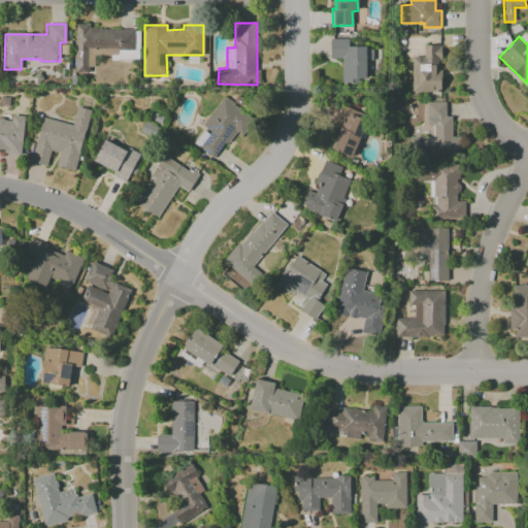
[(342,59),(341,80),(365,81),(366,61),(372,61),(372,47),(348,46),(348,39),(330,38),(329,59),(342,59)]
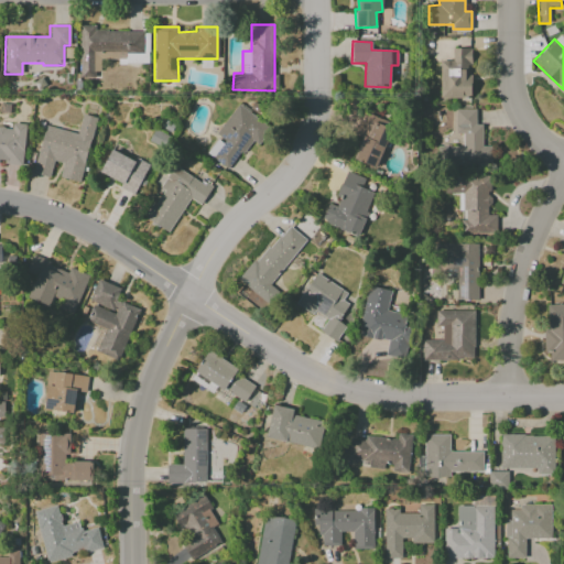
[(440,98),(470,98),(470,49),(452,49),(452,61),(440,61),(440,98)]
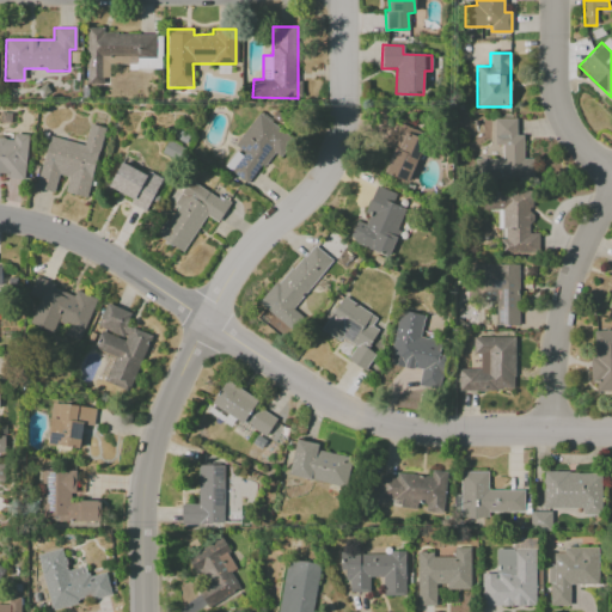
[(224,166),(249,184),(273,151),(281,157),(295,138),(259,111),(233,147),(237,150),(224,166)]
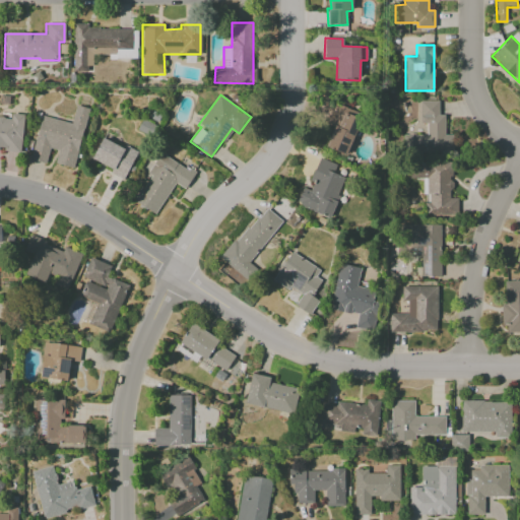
[(438,102),(419,102),(419,124),(427,124),(427,135),(402,135),(402,153),(451,152),(451,135),(444,135),(444,115),(438,115),(438,102)]
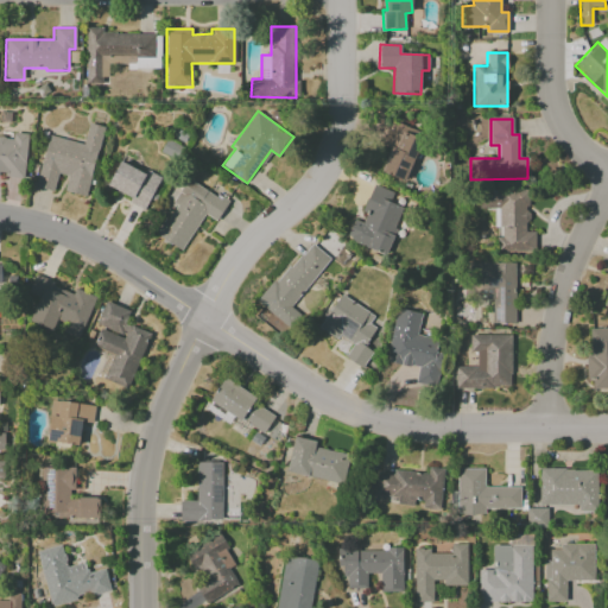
[(391,149),(381,172),(405,182),(424,134),(393,121),(382,146),(391,149)]
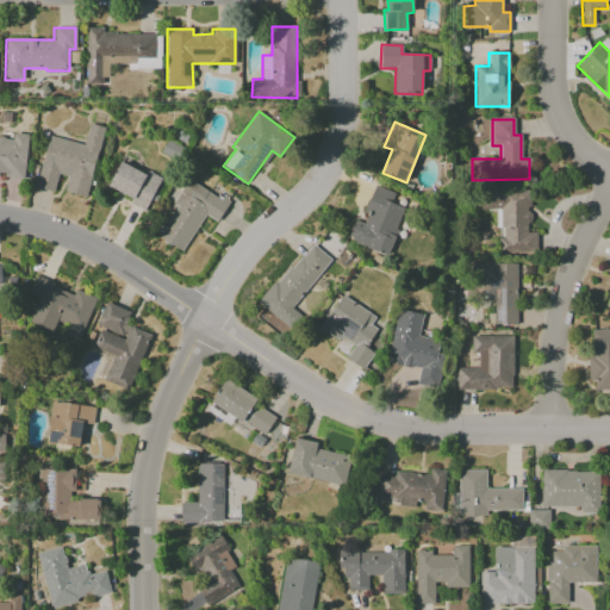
[(103,128),(88,124),(83,144),(48,136),(36,188),(54,192),(57,174),(68,176),(64,192),(88,197),(103,128)]
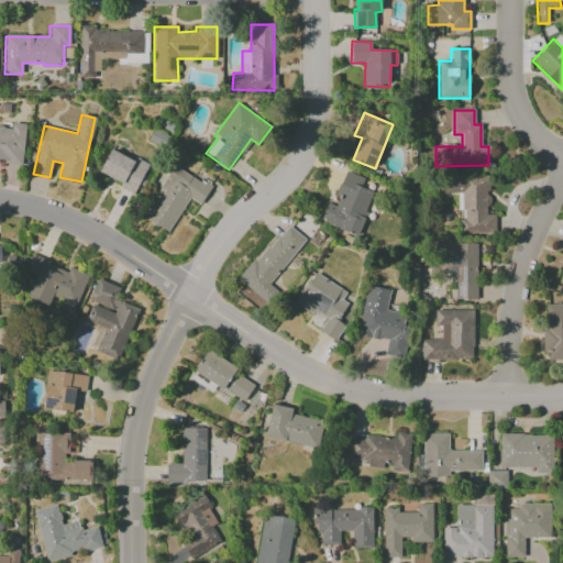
[(0,162),(23,163),(25,123),(12,123),(11,128),(0,127),(0,162)]
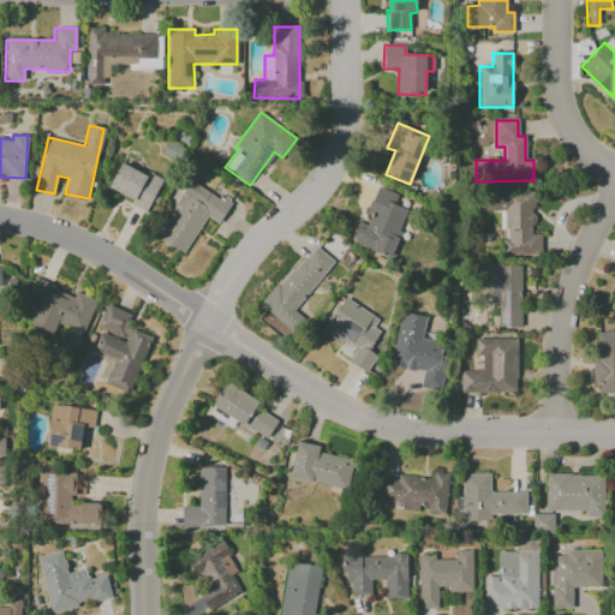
[(121,161),(107,190),(148,210),(162,181),(121,161)]
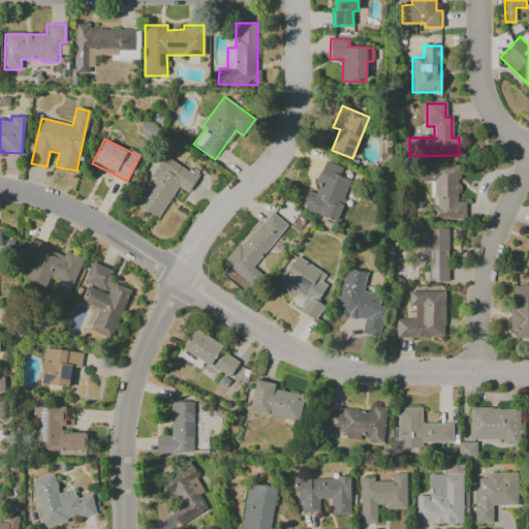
[(188,192),(197,177),(162,156),(150,176),(152,177),(135,205),(158,218),(178,186),(188,192)]
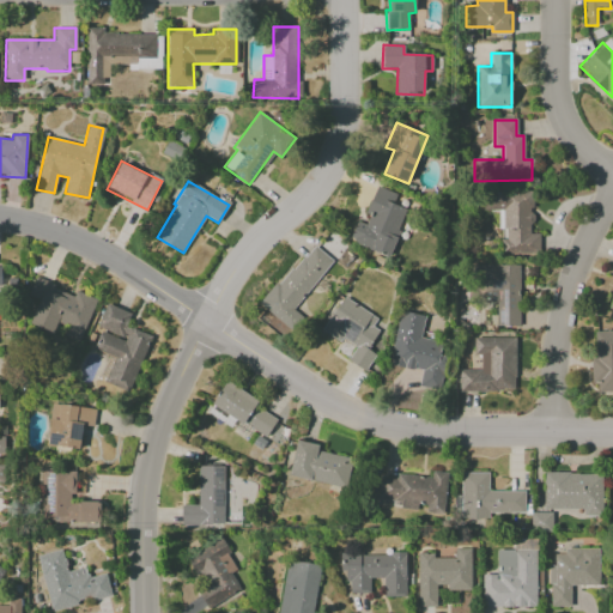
[(349,242),(389,258),(407,210),(393,204),(396,194),(376,187),(365,213),(369,214),(365,224),(357,222),(349,242)]
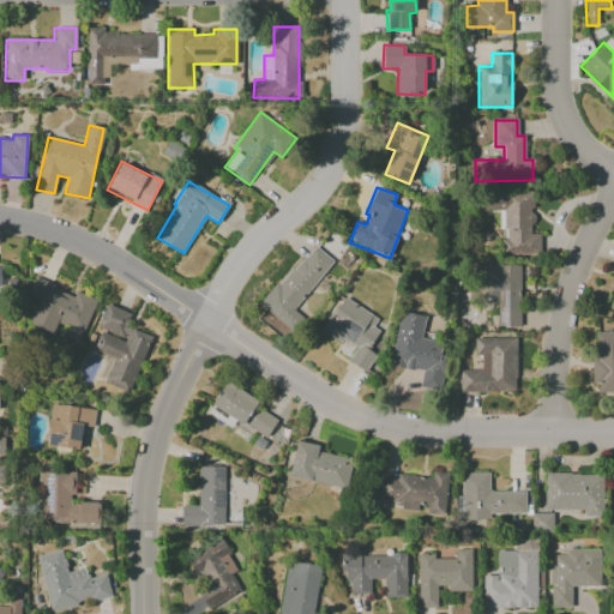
[(500,254),(540,254),(540,234),(533,234),(534,192),(483,192),(483,211),(501,211),(500,254)]
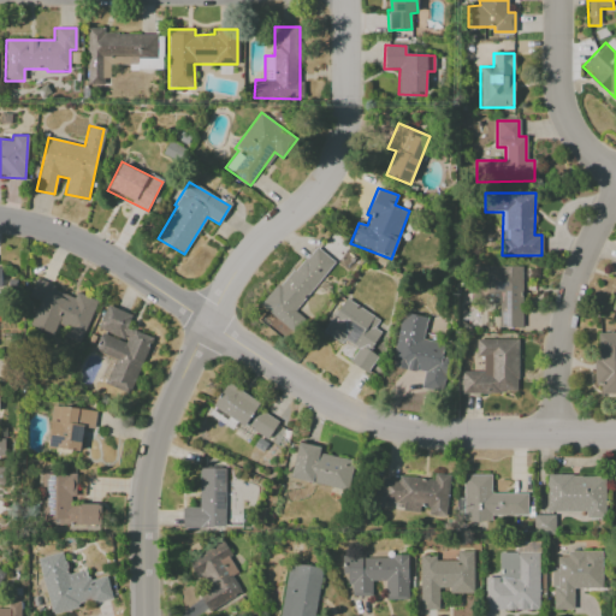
[(333,261),(312,244),(264,308),(267,311),(259,320),(285,341),(303,318),(295,312),(333,261)]
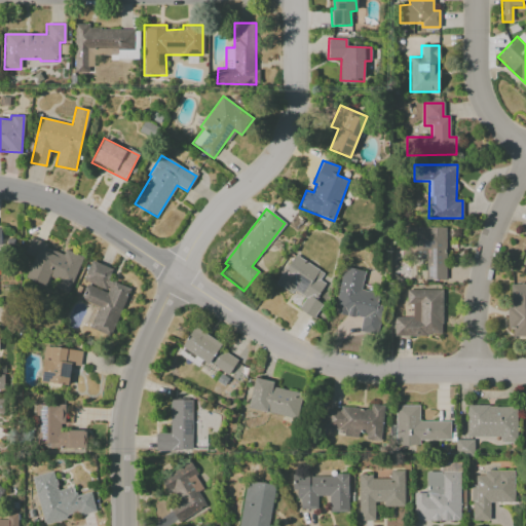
[(445,279),(446,227),(406,226),(406,259),(426,259),(425,279),(445,279)]
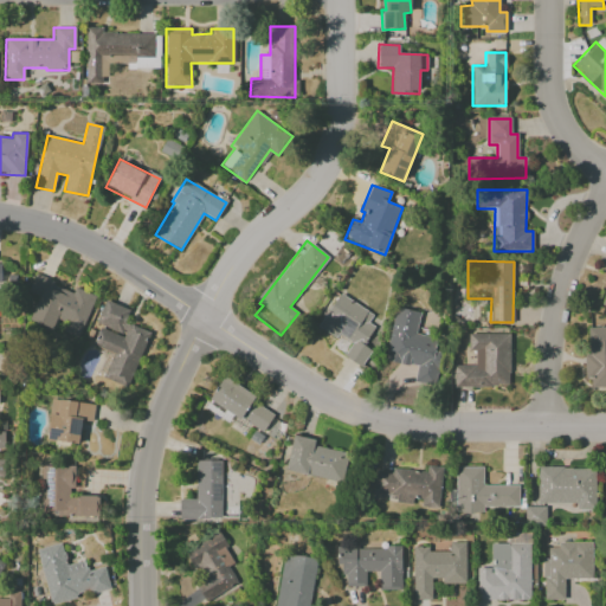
[(0,292),(0,297),(15,297),(14,275),(0,275),(0,292)]
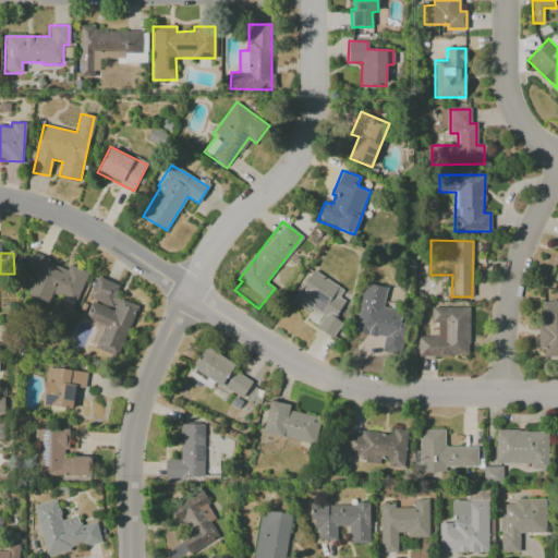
[(87,271),(69,265),(68,267),(32,254),(25,269),(35,274),(27,295),(48,303),(51,292),(61,296),(58,306),(72,312),(87,271)]
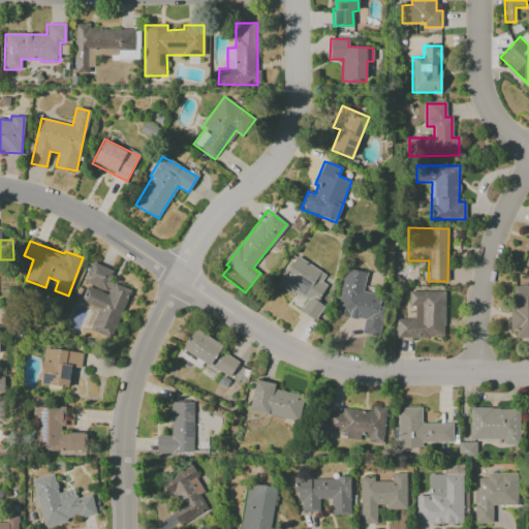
[(325,275),(297,256),(277,285),(293,296),(296,292),(307,300),(300,311),(315,320),(324,306),(317,302),(328,286),(320,282),(325,275)]
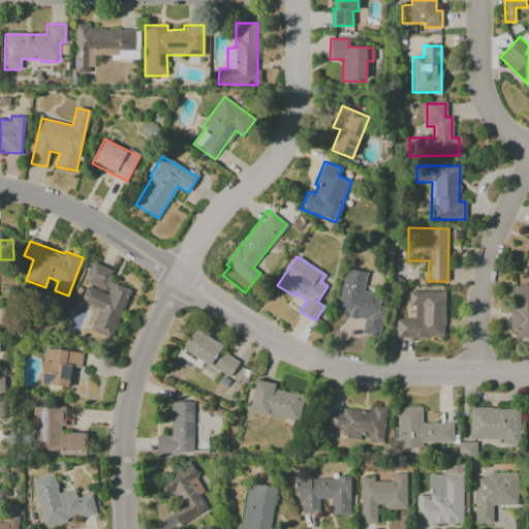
[(130,289),(109,281),(113,271),(91,262),(84,282),(107,291),(106,293),(86,286),(81,302),(98,308),(90,330),(112,339),(130,289)]
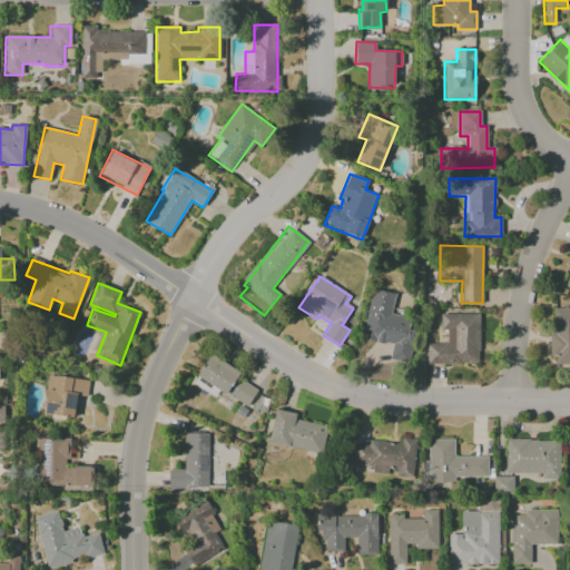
[(394,293),(371,290),(362,340),(392,345),(390,360),(408,363),(415,318),(391,314),(394,293)]
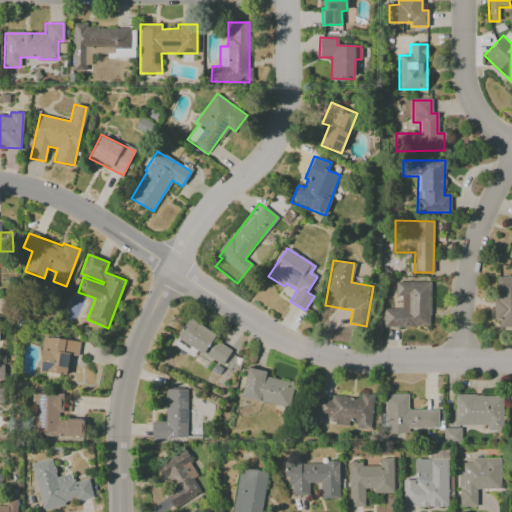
[(511,327),(511,276),(496,277),(497,300),(493,300),(494,317),(499,317),(499,328),(511,327)]
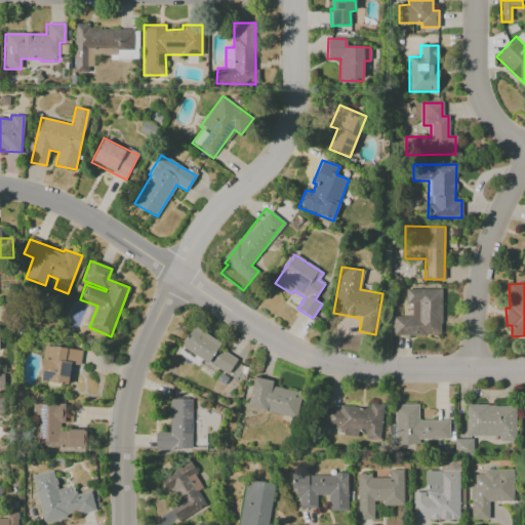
[(442,289),(405,289),(405,304),(412,305),(411,317),(393,316),(393,334),(441,335),(442,289)]
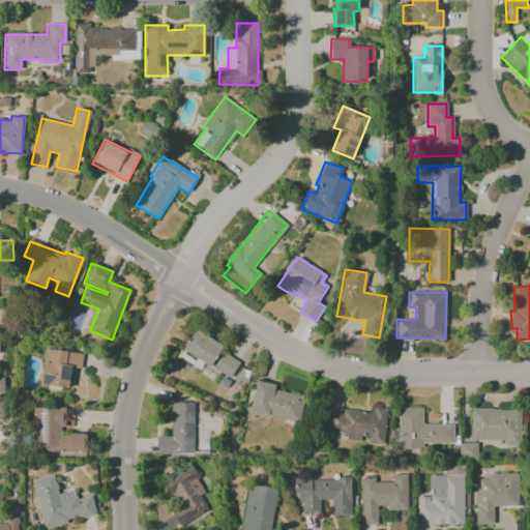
[(239,362),(221,351),(224,347),(196,329),(183,350),(230,379),(239,362)]
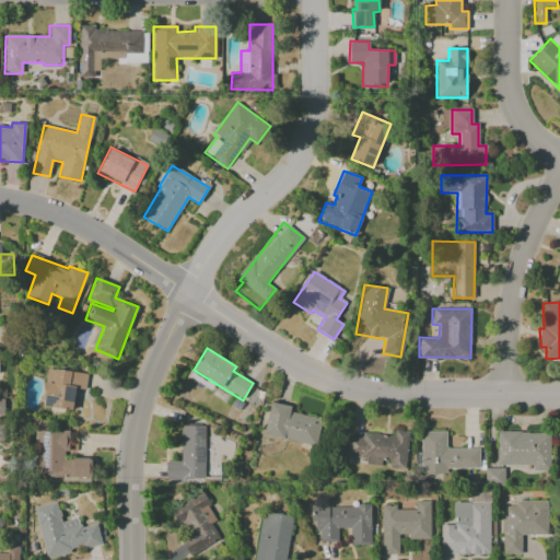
[(88,374),(48,369),(43,406),(72,410),(76,386),(85,387),(88,374)]
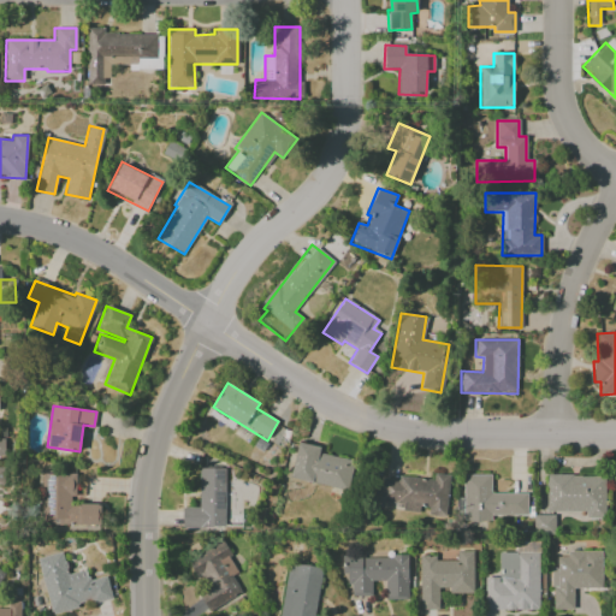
[(290,479),(347,491),(354,461),(319,452),(320,448),(297,443),(290,479)]
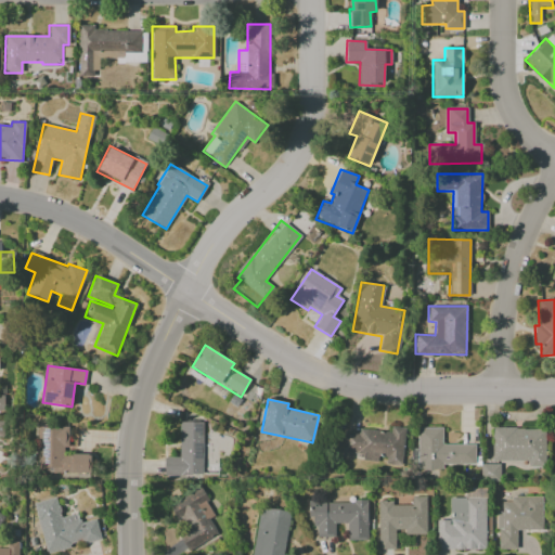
[(164,475),(202,476),(203,422),(179,422),(179,457),(164,457),(164,475)]
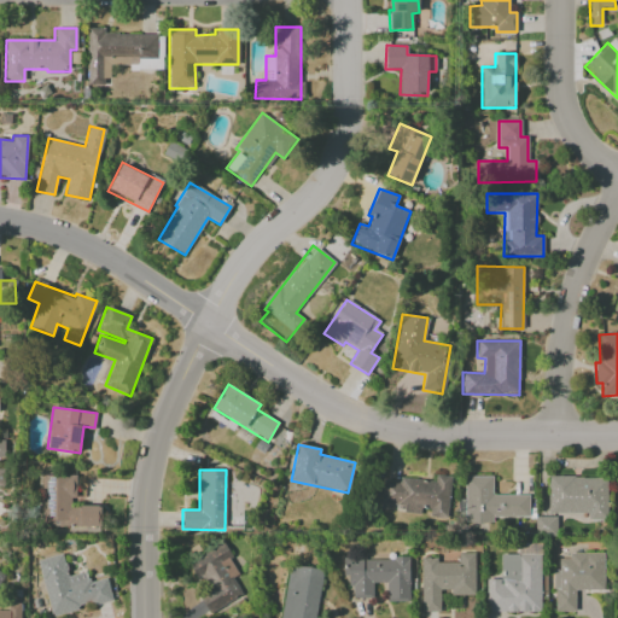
[(100,526),(100,507),(71,506),(71,497),(81,497),(82,476),(42,476),(41,525),(100,526)]
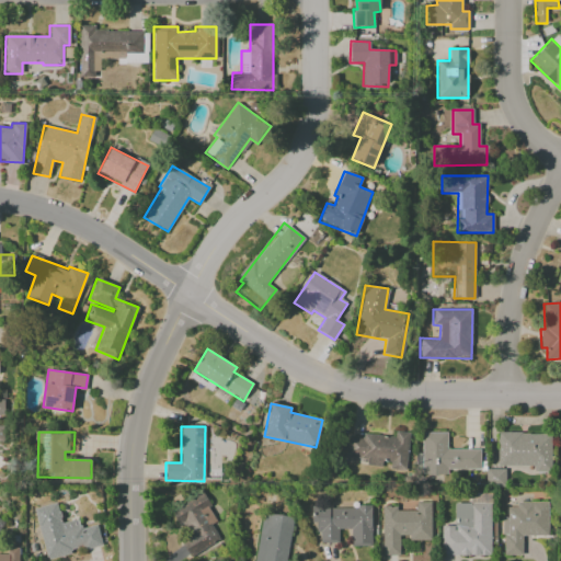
[(345,457),(367,459),(366,464),(390,466),(389,469),(405,471),(410,433),(396,432),(395,436),(362,434),(362,437),(347,435),(345,457)]
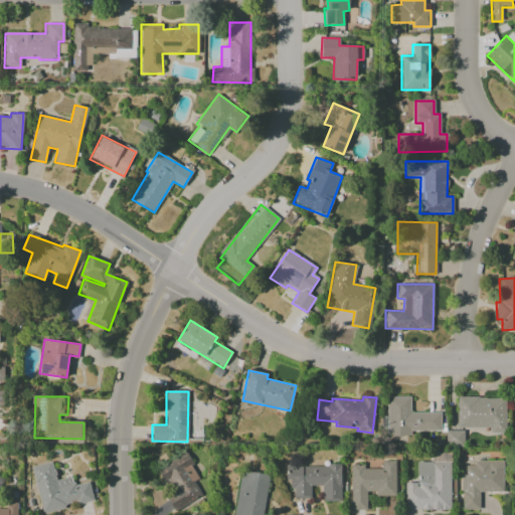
[(441,431),(441,412),(409,412),(410,396),(387,396),(387,437),(410,437),(410,431),(441,431)]
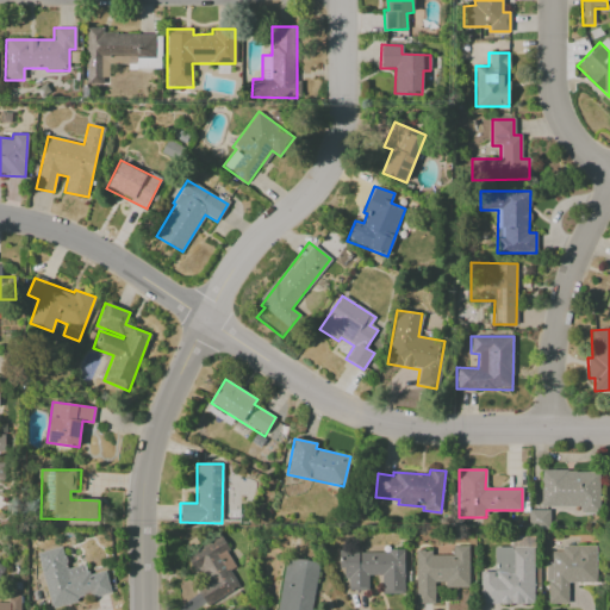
[(540,506),(582,508),(580,514),(598,514),(599,472),(541,471),(540,506)]
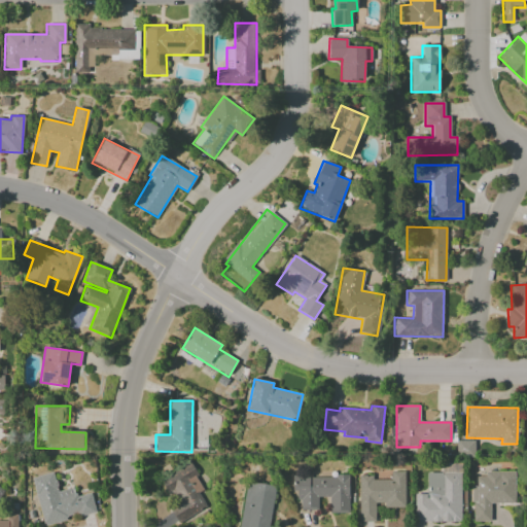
[(457,456),(475,455),(473,441),(456,441),(457,456)]
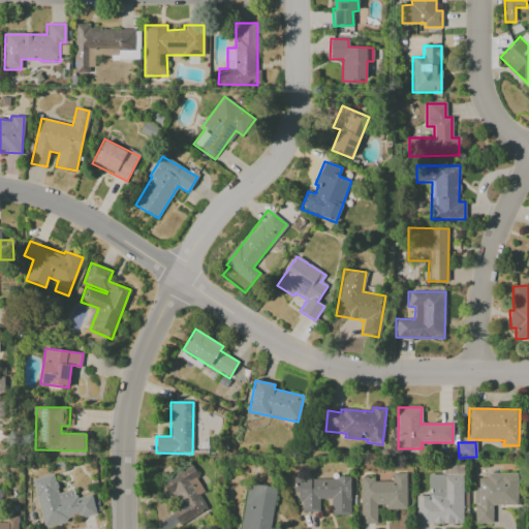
[(179,525),(208,509),(199,495),(205,492),(190,465),(161,480),(176,506),(169,509),(179,525)]
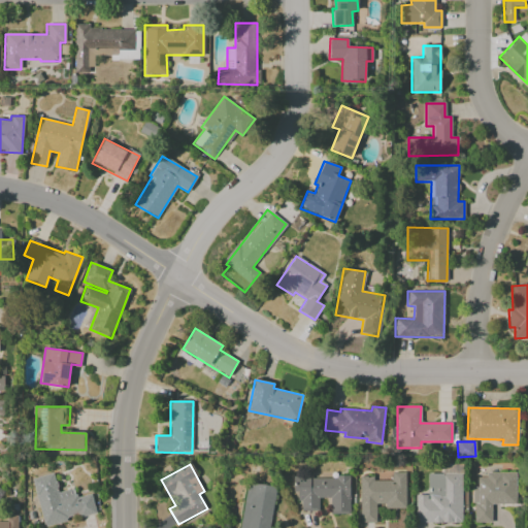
[(360,476),(359,522),(375,523),(375,504),(385,504),(385,508),(405,508),(405,472),(392,472),(392,481),(373,481),(373,476),(360,476)]
